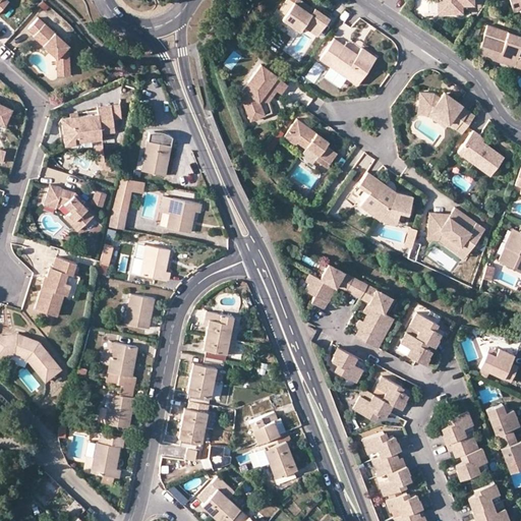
[(0,0),(0,10),(9,1),(8,0),(0,0)]
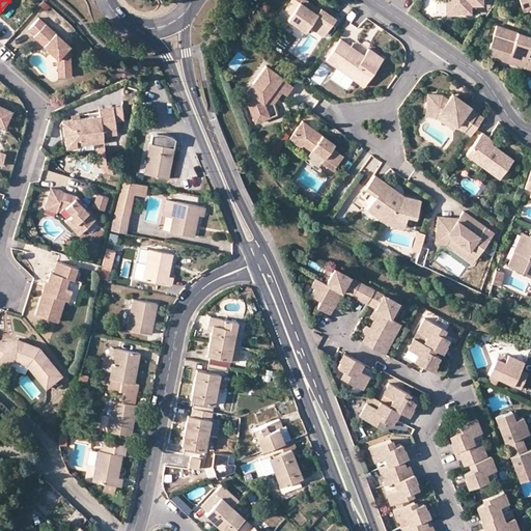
[(304,4),(299,1),(287,19),(305,31),(309,26),(324,35),(335,18),(320,8),(317,14),(314,11),(317,7),(307,0),(304,4)]
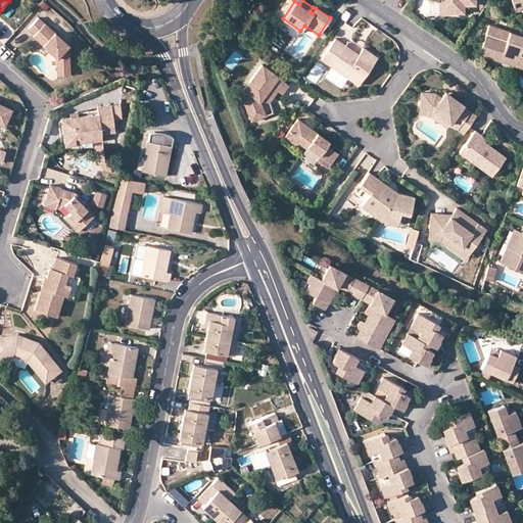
[(445,0),(445,12),(464,13),(464,5),(475,6),(475,0),(445,0)]
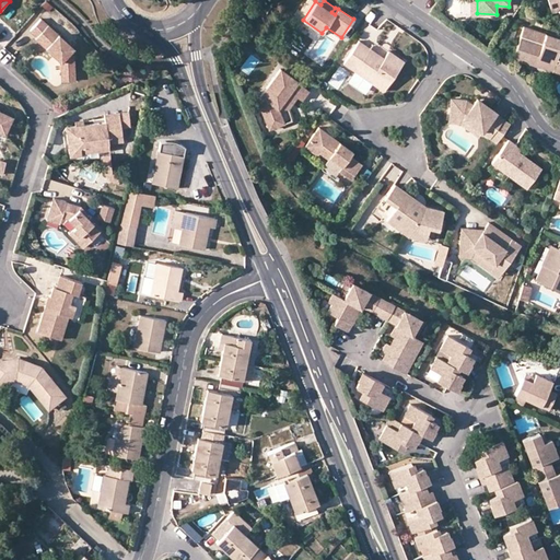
[(559,0),(547,0),(550,10),(557,9),(559,4),(559,0)]
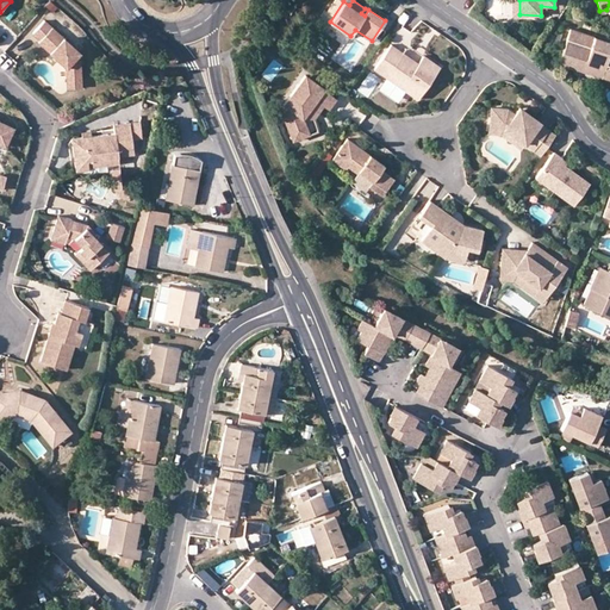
[(68,79),(82,78),(81,51),(45,20),(33,33),(42,41),(39,42),(68,67),(68,79)]
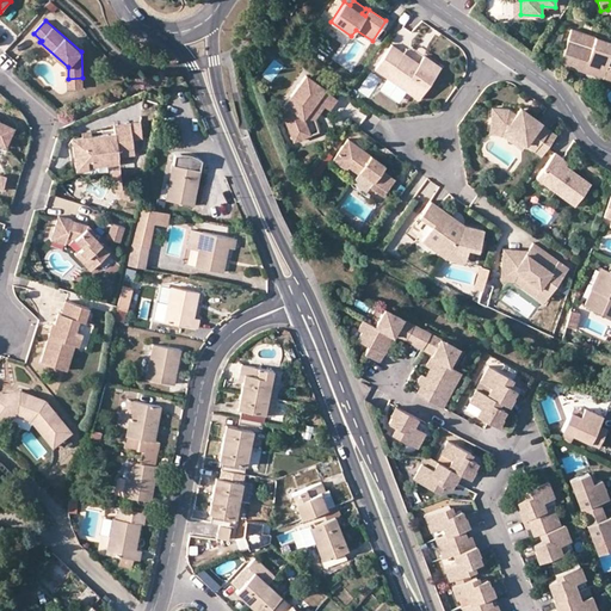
[(572,28),(567,39),(590,48),(594,36),(572,28)]
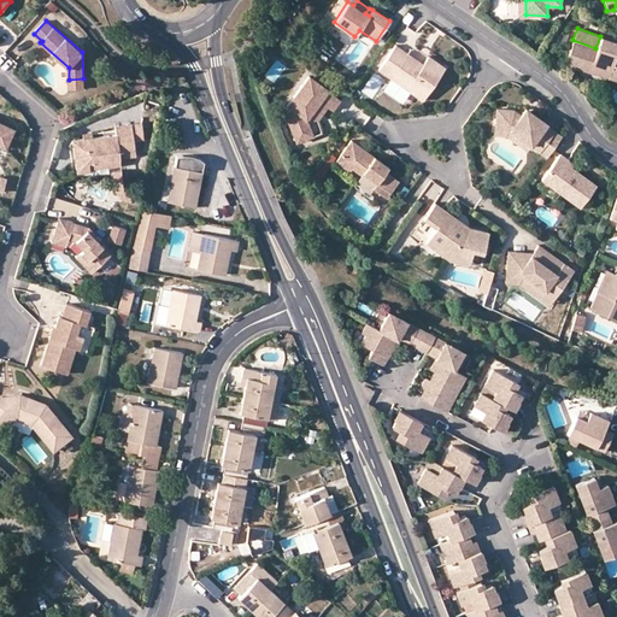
[(576,63),(575,66),(587,70),(588,69),(591,60),(595,62),(595,65),(609,71),(609,69),(616,71),(616,72),(616,78),(616,58),(613,58),(616,46),(616,41),(600,36),(595,48),(573,40),(565,59),(576,63)]
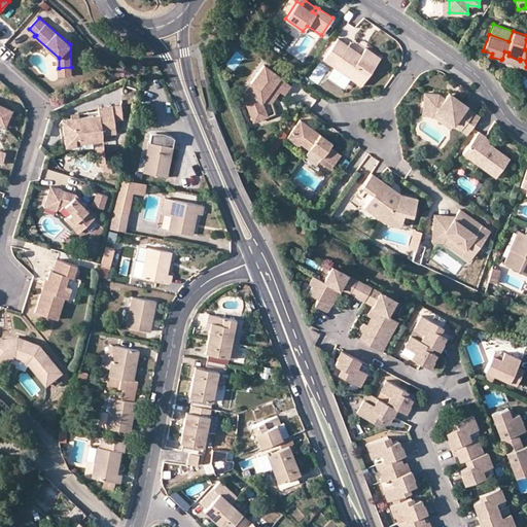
[(348,45),(338,38),(323,60),(334,67),(336,64),(344,69),(343,70),(351,76),(350,78),(360,85),(380,58),(365,47),(360,56),(347,46),(348,45)]
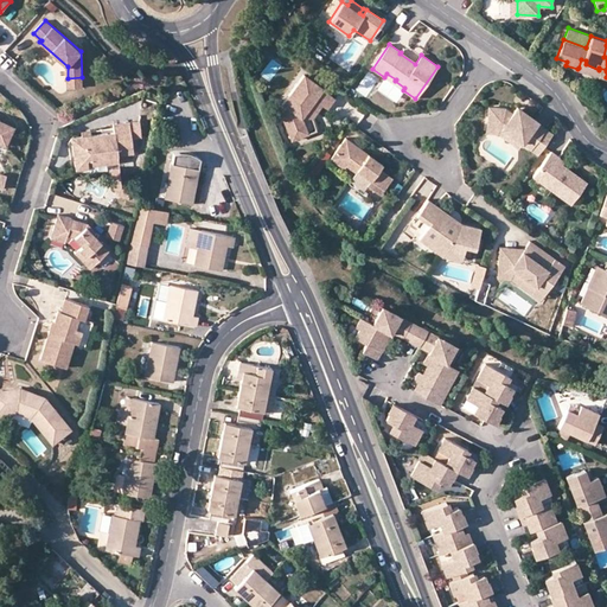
[(579,68),(606,77),(606,71),(606,70),(599,68),(599,70),(586,64),(586,61),(581,59),(579,68)]
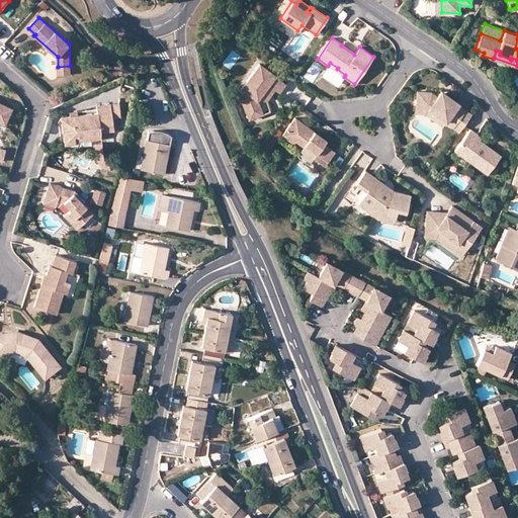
[(268,85),(275,90),(279,93),(285,84),(275,76),(259,65),(242,90),(245,92),(241,99),(249,120),(263,114),(258,101),(268,85)]
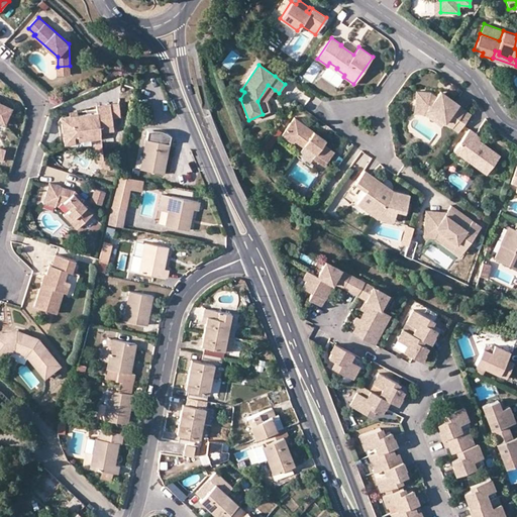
[(70,74),(70,66),(58,67),(58,74),(70,74)]
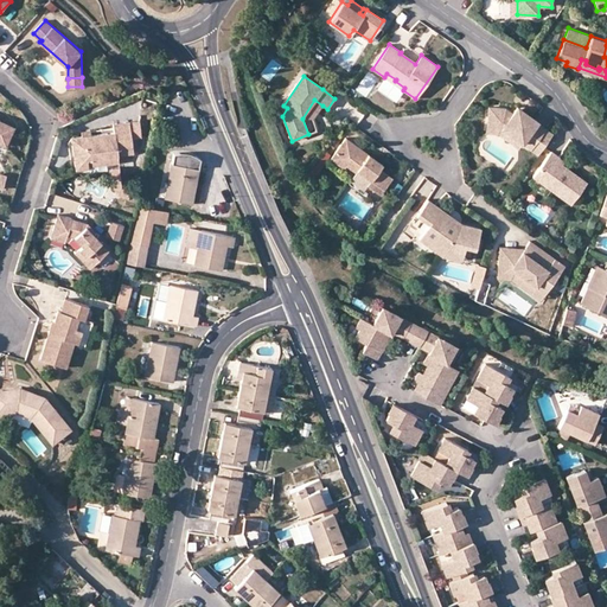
[(312,120),(323,106),(314,100),(302,119),(312,120)]
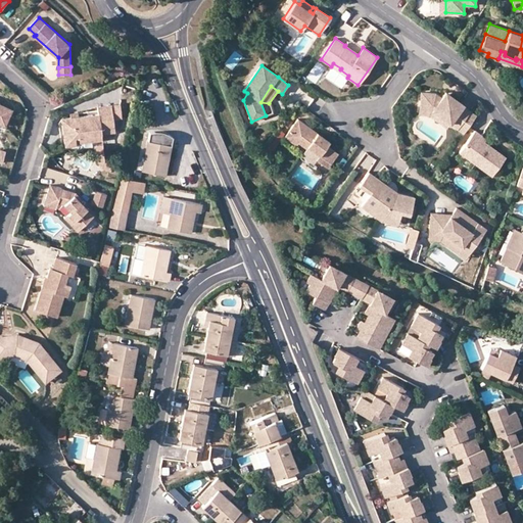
[(463,104),(452,96),(449,98),(443,94),(441,97),(435,93),(422,92),(420,105),(430,105),(430,109),(449,123),(458,129),(470,111),(463,105),(463,104)]
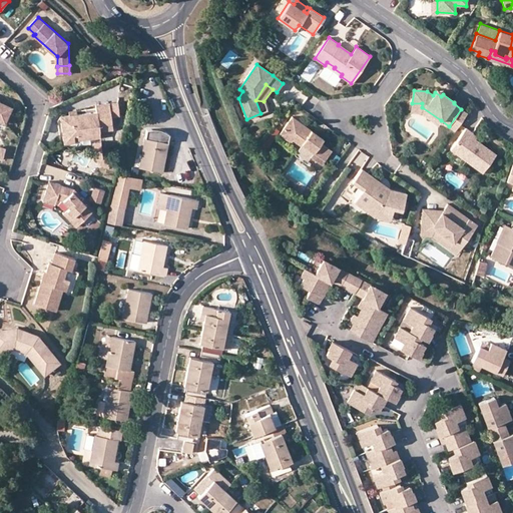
[(0,120),(6,123),(12,106),(0,101),(0,120)]
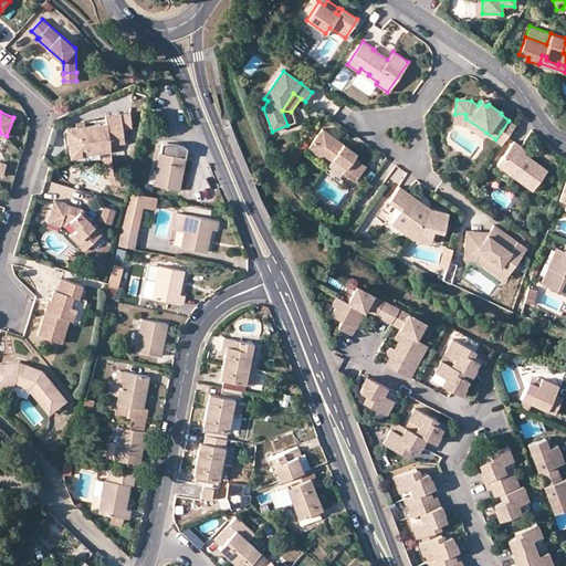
[(483,137),(486,133),(465,118),(465,114),(454,114),(454,123),(465,124),(483,137)]
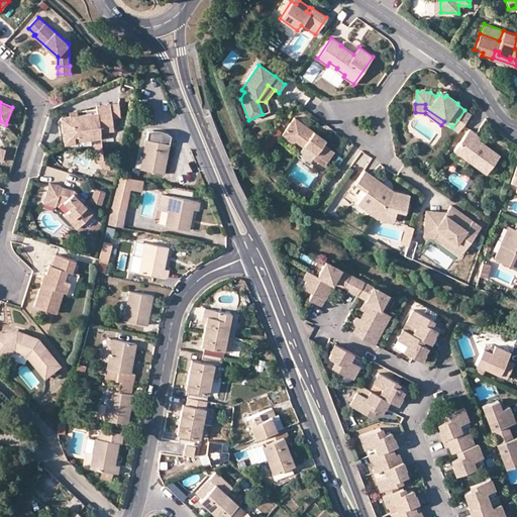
[(117,107),(109,108),(110,120),(118,119),(117,107)]
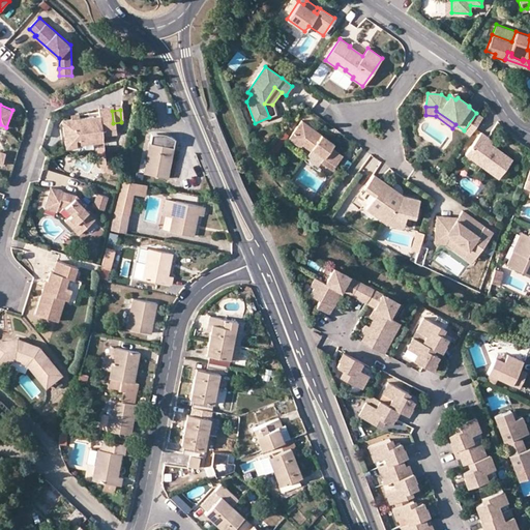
[(98,120),(61,123),(63,150),(74,149),(74,148),(74,142),(100,140),(107,139),(114,139),(113,123),(112,111),(97,112),(98,120)]
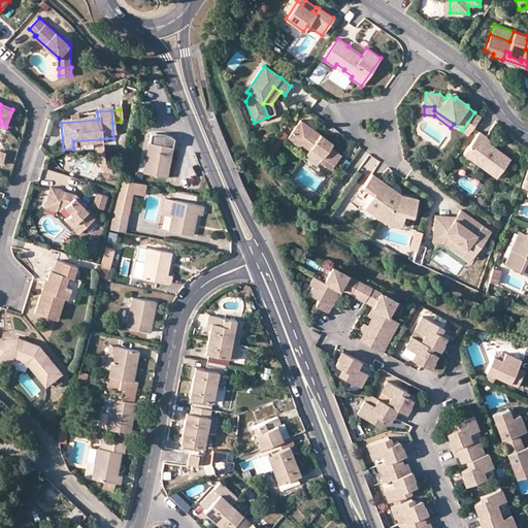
[(316,134),(317,132),(301,120),(288,138),(299,146),(301,143),(309,150),(310,149),(322,156),(319,161),(331,169),(341,155),(330,146),(332,142),(320,134),(319,136),(316,134)]
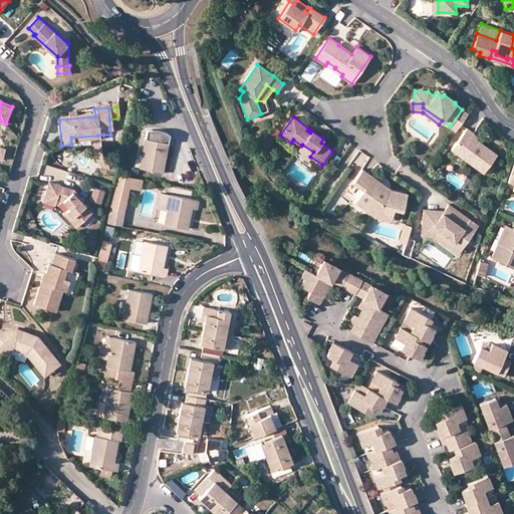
[(149,129),(141,168),(163,172),(167,157),(165,156),(168,142),(169,143),(171,134),(168,132),(163,129),(159,127),(155,127),(151,129),(149,129)]
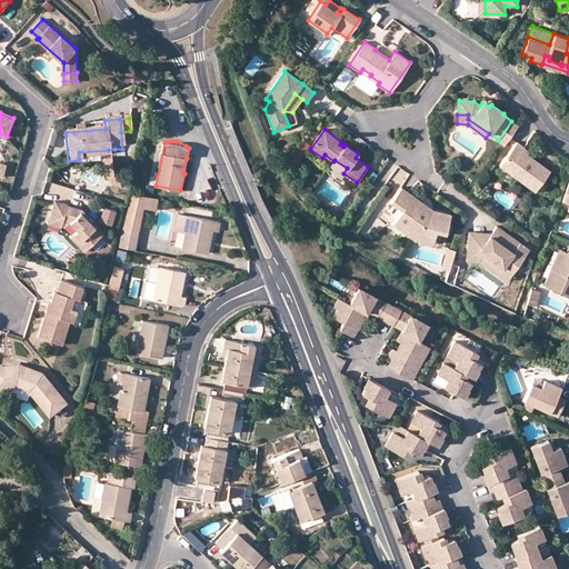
[(522,151),(525,148),(517,142),(500,166),(536,191),(550,171),(527,155),(522,151)]
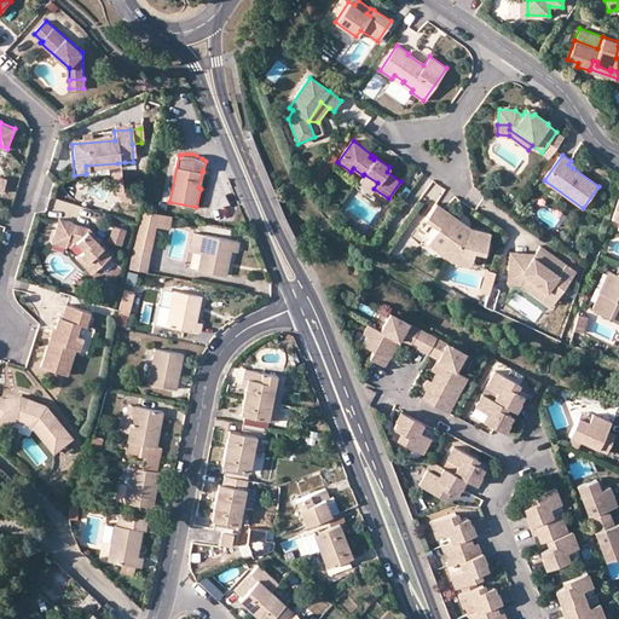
[(119,171),(117,163),(86,166),(86,173),(119,171)]
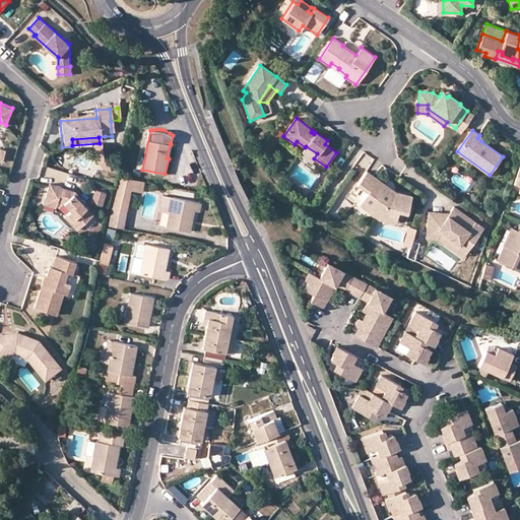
[(107,163),(103,168),(110,172),(113,167),(107,163)]
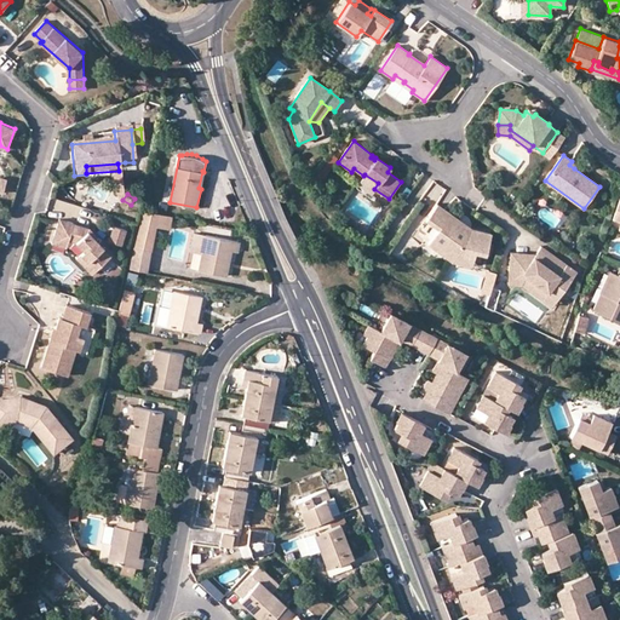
[(446,252),(474,259),(475,251),(486,254),(492,233),(471,228),(464,225),(460,223),(461,220),(437,204),(426,219),(438,229),(429,244),(440,251),(441,250),(446,252)]
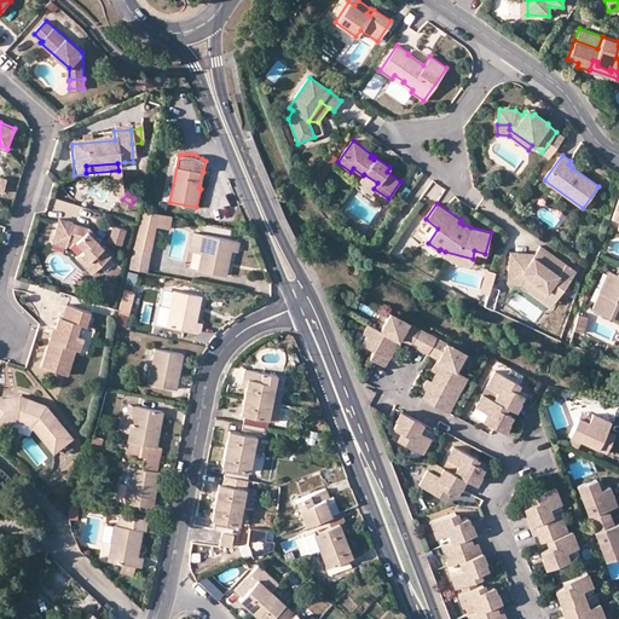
[(140,224),(157,226),(169,229),(172,215),(144,210),(140,224)]
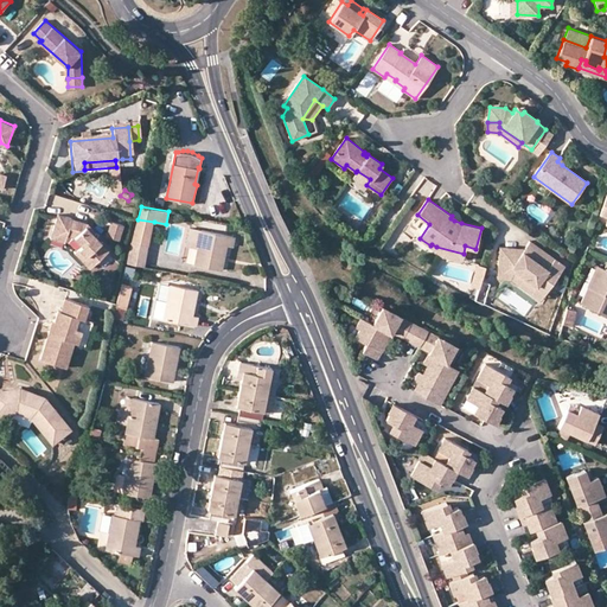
[(88,255),(83,259),(91,268),(110,249),(94,234),(96,231),(89,223),(87,227),(72,222),(74,218),(59,213),(55,229),(69,234),(69,235),(76,237),(83,244),(81,248),(88,255)]
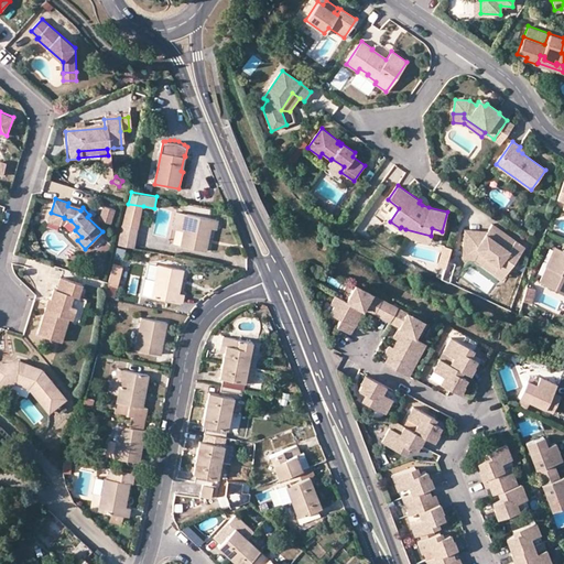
[(133,248),(143,206),(128,204),(119,245),(133,248)]
